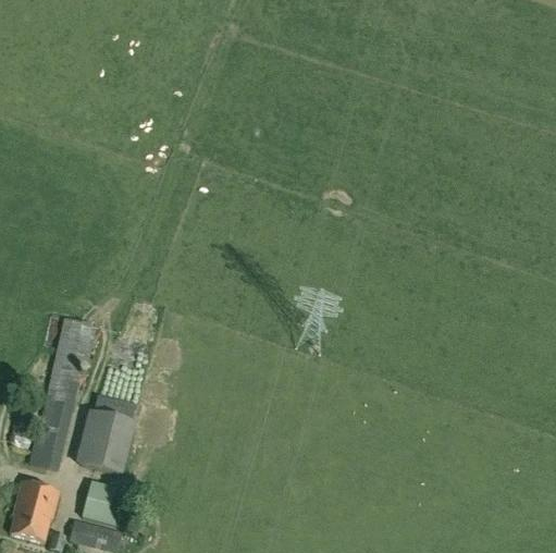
[(64,318),(35,442),(33,441),(28,464),(58,470),(82,365),(87,366),(96,326),(64,318)]
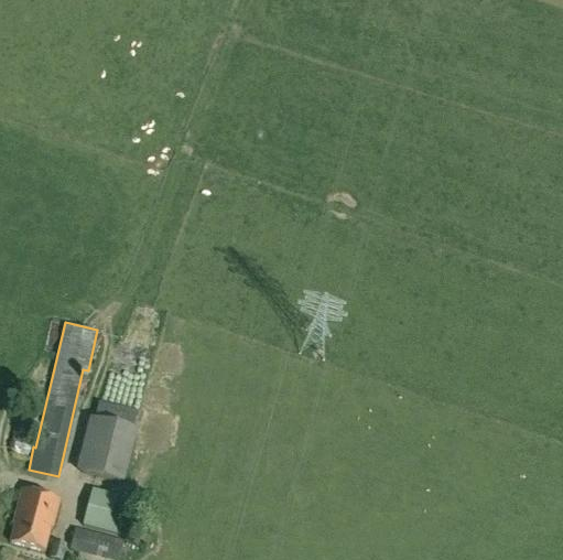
[(89,416),(76,470),(123,481),(137,428),(132,427),(133,421),(136,422),(138,409),(99,400),(96,417),(89,416)]
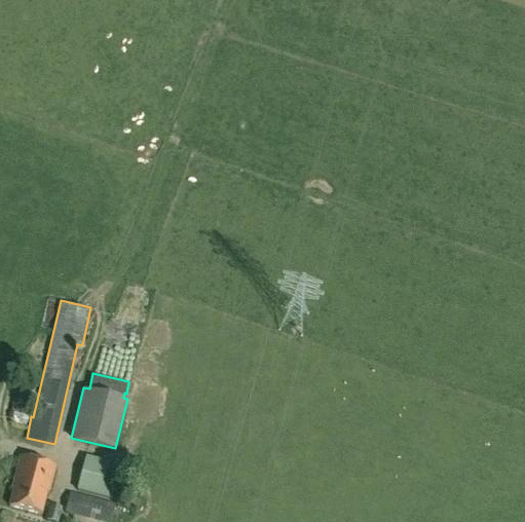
[(77,488),(119,499),(128,465),(85,454),(77,488)]
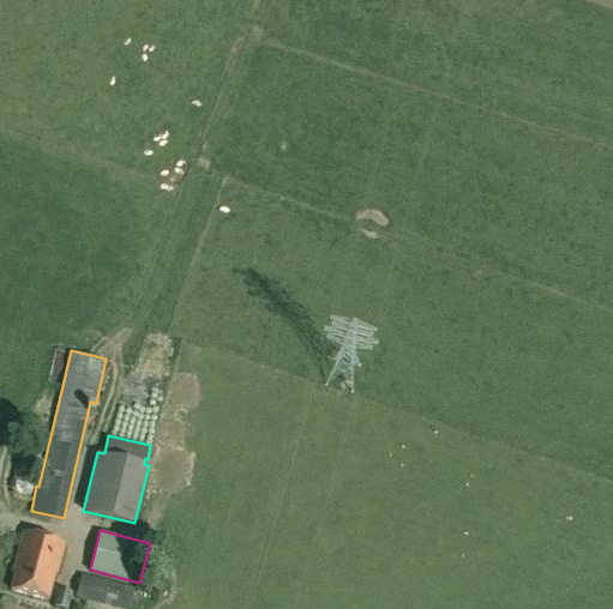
[(19,566),(12,590),(49,600),(56,576),(59,574),(66,544),(25,534),(17,565),(19,566)]
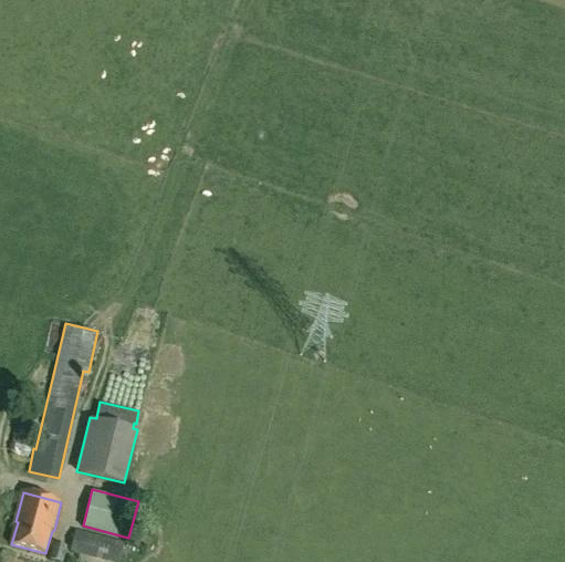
[(118,561),(125,540),(75,528),(70,549),(80,551),(77,561),(83,561),(118,561)]
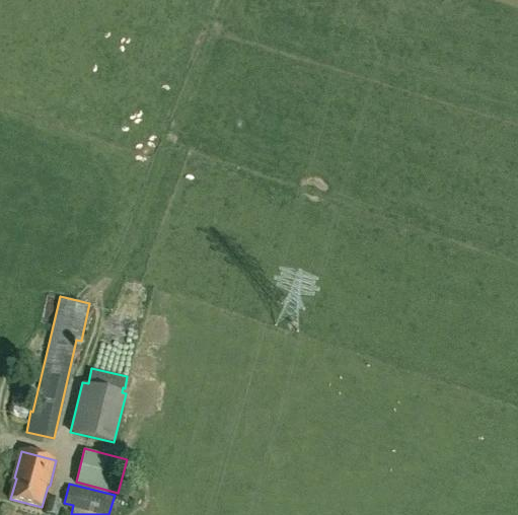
[(46,510),(57,513),(61,499),(50,496),(46,510)]
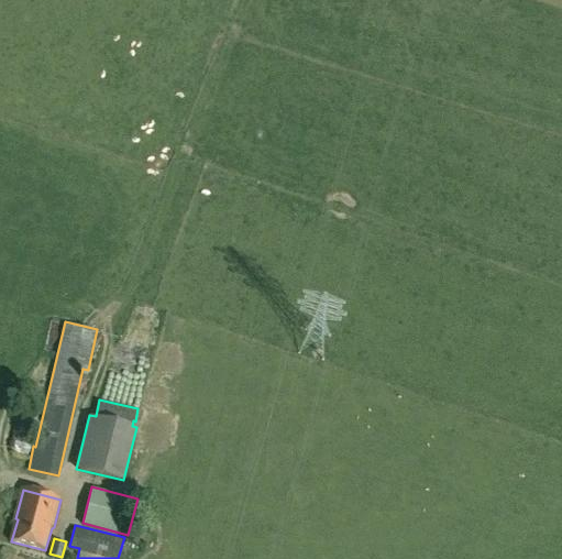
All buildings are outlined.
